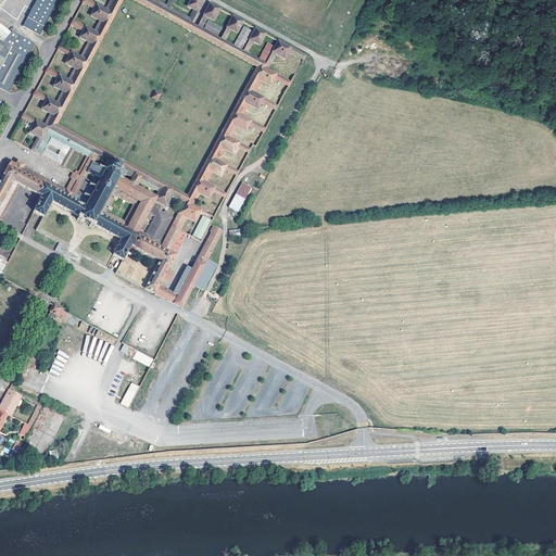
[(102,167),(97,164),(100,156),(109,162),(104,168),(106,169),(111,163),(121,167),(117,175),(119,176),(93,225),(119,239),(112,254),(123,260),(130,244),(159,260),(144,288),(162,297),(181,307),(193,286),(206,260),(222,230),(210,225),(207,229),(211,231),(191,267),(187,265),(173,292),(160,285),(163,278),(169,281),(174,273),(167,269),(177,251),(169,248),(179,230),(186,216),(194,220),(201,209),(193,205),(200,193),(209,198),(213,191),(225,197),(227,193),(205,181),(212,172),(220,176),(225,168),(237,175),(239,172),(217,160),(224,149),(232,154),(237,147),(249,153),(251,149),(229,138),(236,127),(244,131),(249,124),(264,133),(266,128),(242,115),(249,103),(257,109),(262,101),(277,110),(279,105),(254,92),(261,80),(270,86),(275,78),(290,86),(292,81),(267,68),(276,54),(285,59),(289,51),(304,60),(306,57),(279,41),(266,63),(248,53),(254,42),(261,45),(266,34),(260,30),(256,28),(244,51),(225,41),(231,29),(238,33),(243,22),(234,16),(222,39),(202,28),(207,16),(215,21),(220,10),(213,5),(210,3),(198,26),(192,24),(204,0),(203,0),(190,0),(188,7),(193,10),(189,17),(171,8),(175,0),(169,0),(166,5),(155,0),(110,0),(105,9),(87,0),(83,0),(83,2),(95,9),(91,15),(100,20),(95,30),(73,20),(71,25),(83,30),(79,37),(88,41),(80,57),(60,46),(58,49),(70,55),(65,63),(74,68),(67,80),(48,70),(46,73),(57,78),(53,86),(62,91),(55,102),(36,91),(34,96),(45,101),(40,109),(50,114),(43,125),(24,114),(22,118),(33,124),(28,134),(37,139),(32,150),(35,152),(45,134),(71,148),(61,166),(64,168),(74,150),(86,156),(76,175),(73,173),(71,178),(72,178),(65,190),(26,168),(32,159),(22,153),(20,158),(9,152),(7,155),(12,159),(0,180),(0,204),(13,180),(20,184),(41,196),(33,211),(43,216),(51,202),(77,216),(102,167)]
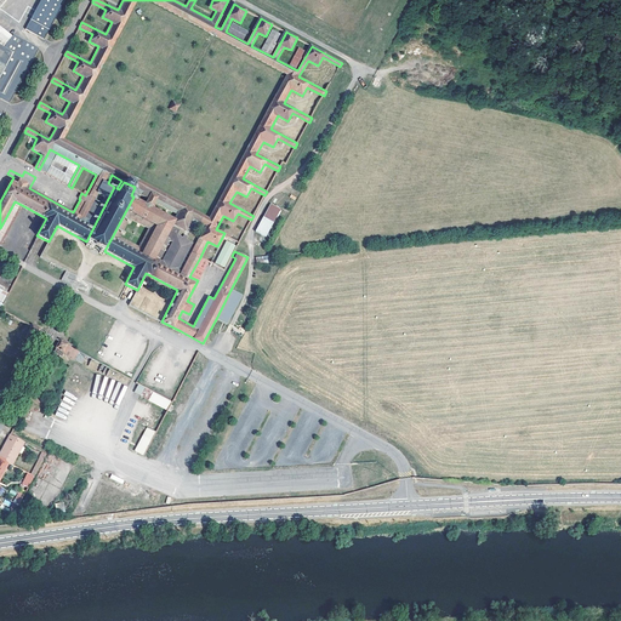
[(40,0),(26,29),(44,39),(64,0),(40,0)]
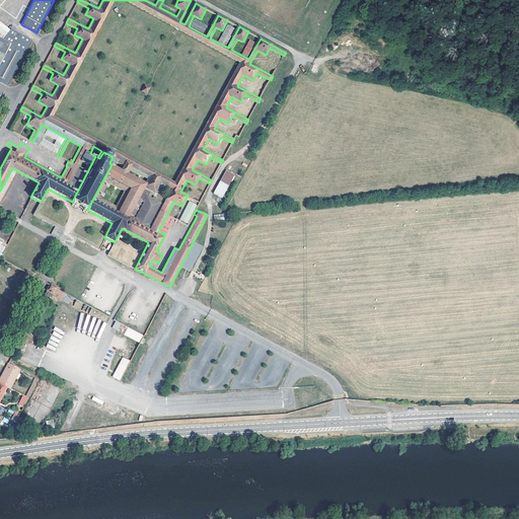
[(195,19),(192,26),(204,33),(208,26),(195,19)]
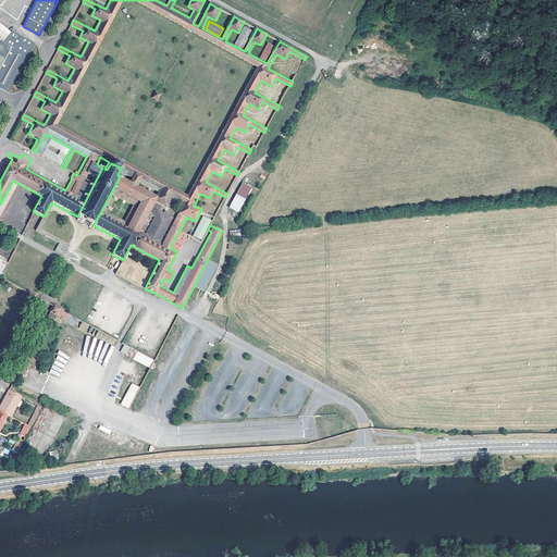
[(0,87),(9,93),(24,63),(35,44),(12,31),(11,32),(0,23),(0,87)]
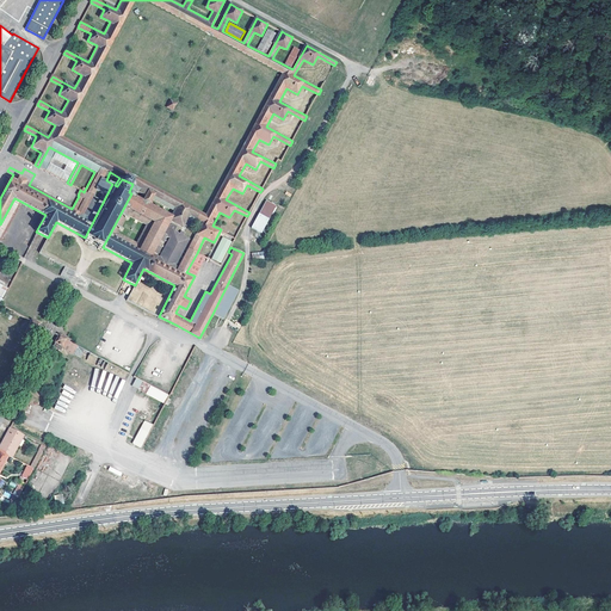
[(269,29),(258,49),(266,53),(277,34),(269,29)]
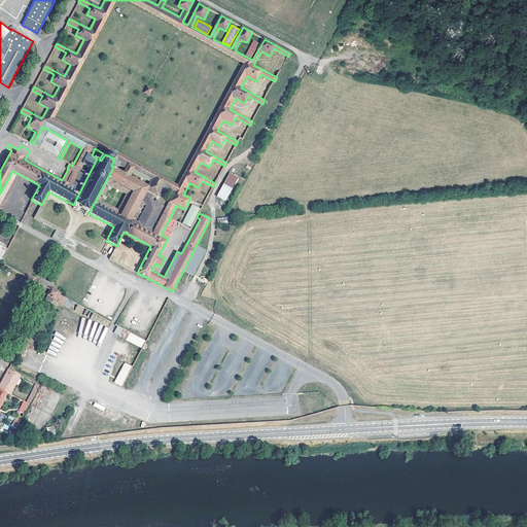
[(247,55),(252,58),(261,41),(256,38),(247,55)]
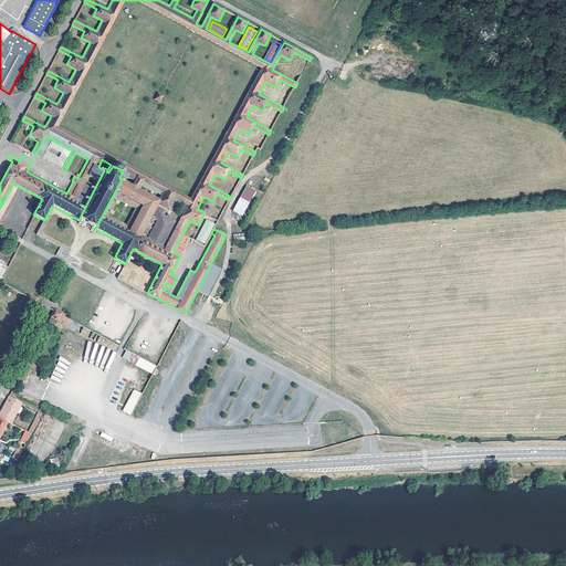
[(93,232),(95,229),(122,179),(119,178),(123,170),(113,166),(108,173),(106,171),(104,170),(79,220),(76,223),(93,232)]
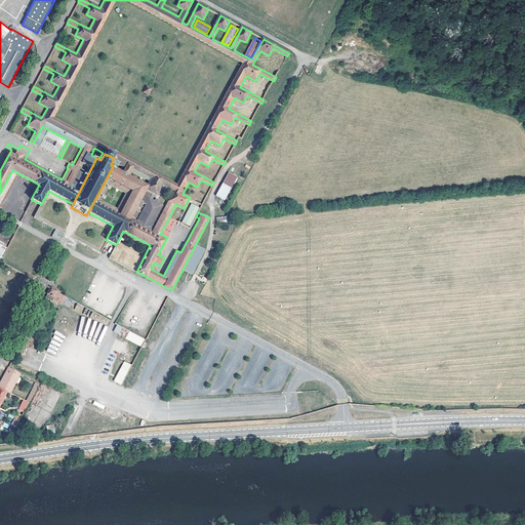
[(0,206),(0,207),(18,173),(12,170),(0,193),(0,206)]
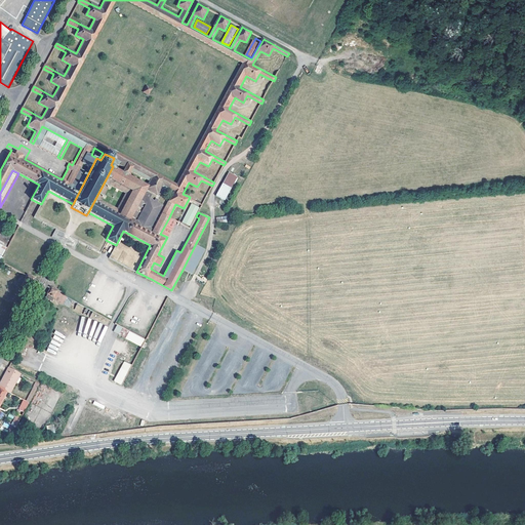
[(233,179),(226,176),(213,199),(220,203),(233,179)]
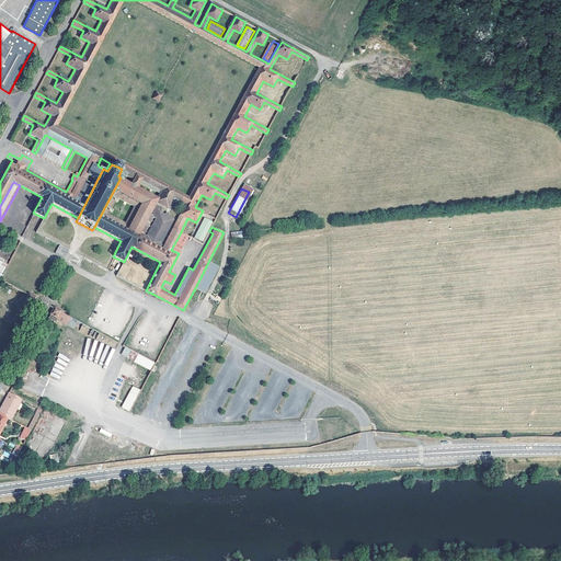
[(195,236),(203,239),(212,220),(205,217),(195,236)]
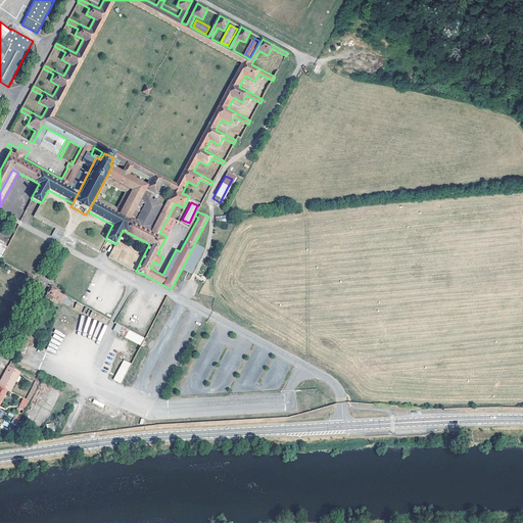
[(175,220),(169,217),(159,233),(167,236),(175,220)]
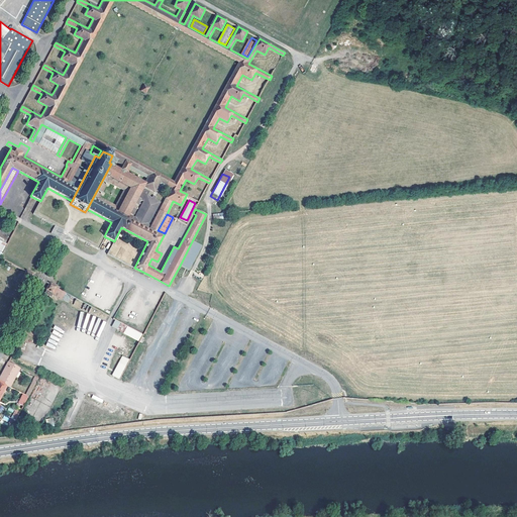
[(55,226),(50,233),(61,237),(64,230),(55,226)]
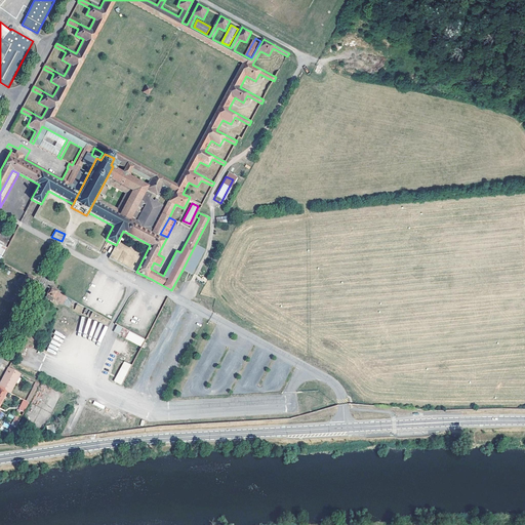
[(195,245),(183,270),(191,274),(204,249),(195,245)]
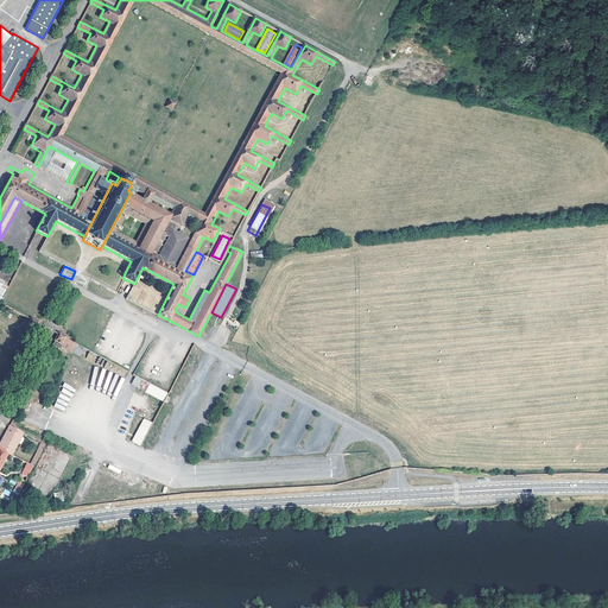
[(132,285),(127,298),(135,302),(140,287),(132,285)]
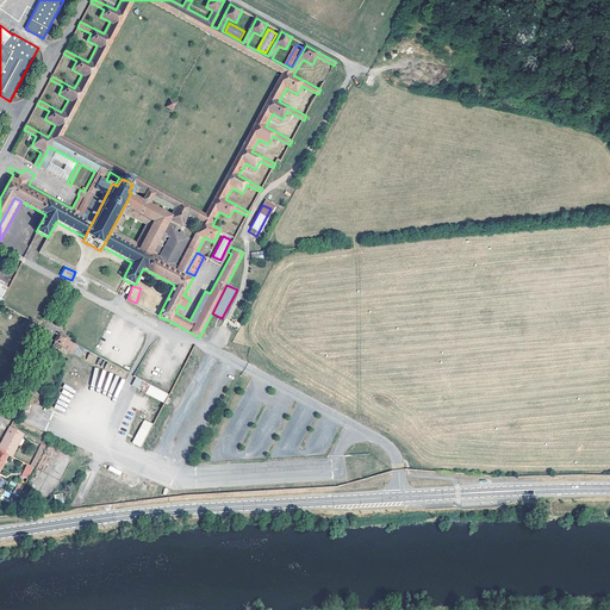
[(25,332),(32,336),(35,331),(36,331),(39,324),(31,319),(31,321),(25,332)]
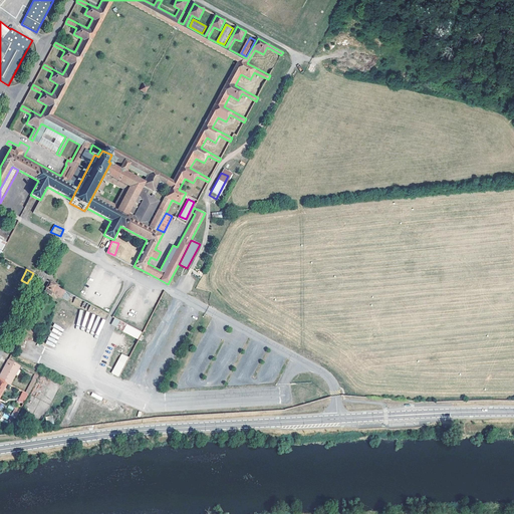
[(50,281),(49,282),(46,288),(47,288),(45,291),(51,294),(52,293),(56,285),(50,281)]
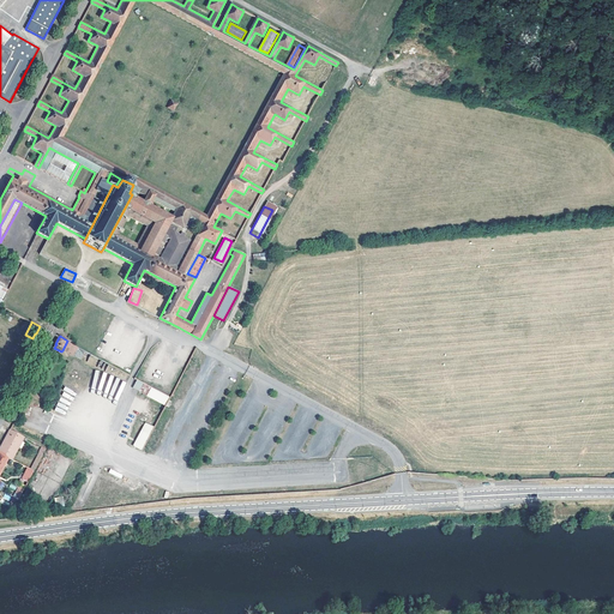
[(85,351),(67,341),(62,350),(80,360),(85,351)]
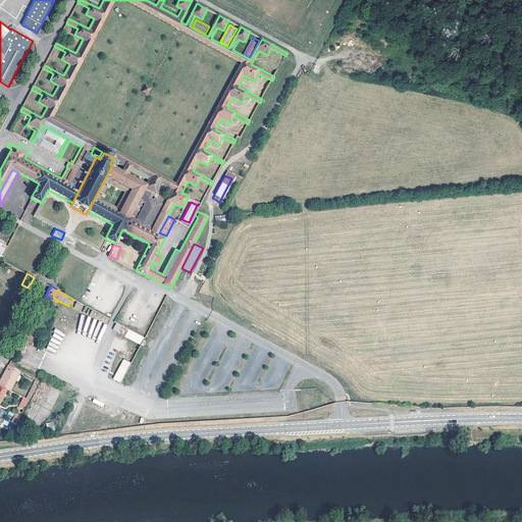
[(103,331),(107,325),(100,321),(96,327),(103,331)]
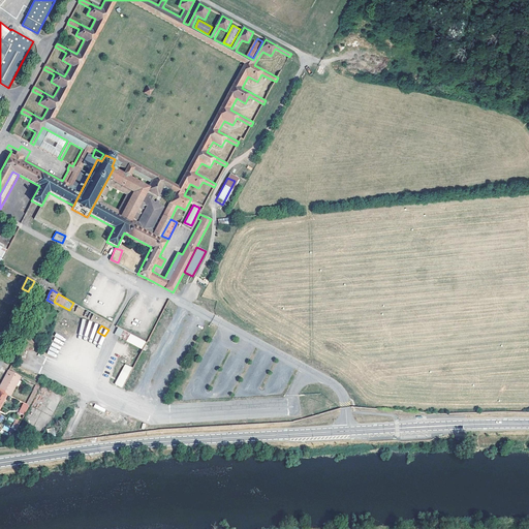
[(115,334),(143,349),(146,342),(119,328),(115,334)]
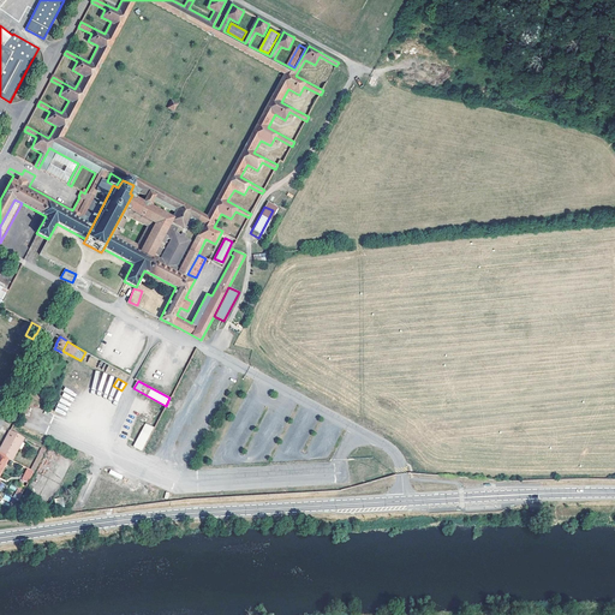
[(55,412),(66,416),(70,401),(59,398),(55,412)]
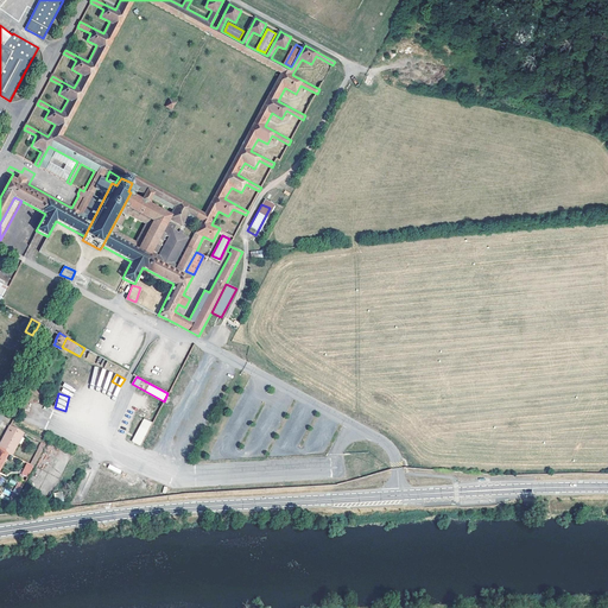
[(132,442),(140,447),(152,423),(144,419),(132,442)]
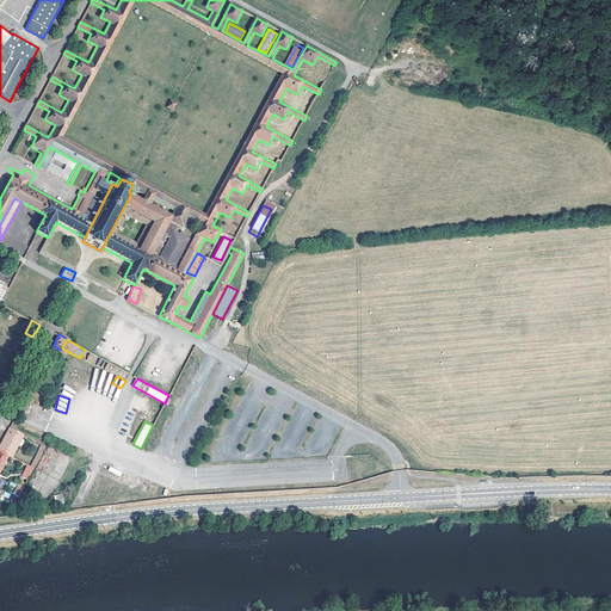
[(24,433),(11,426),(4,438),(0,446),(0,449),(10,455),(12,456),(24,433)]
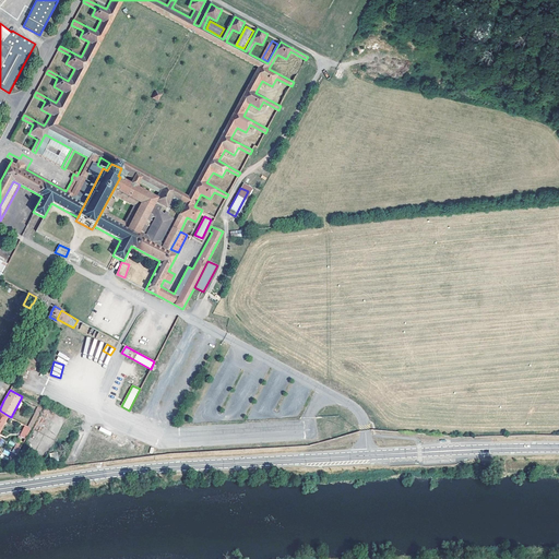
[(38,405),(28,426),(32,427),(42,407),(38,405)]
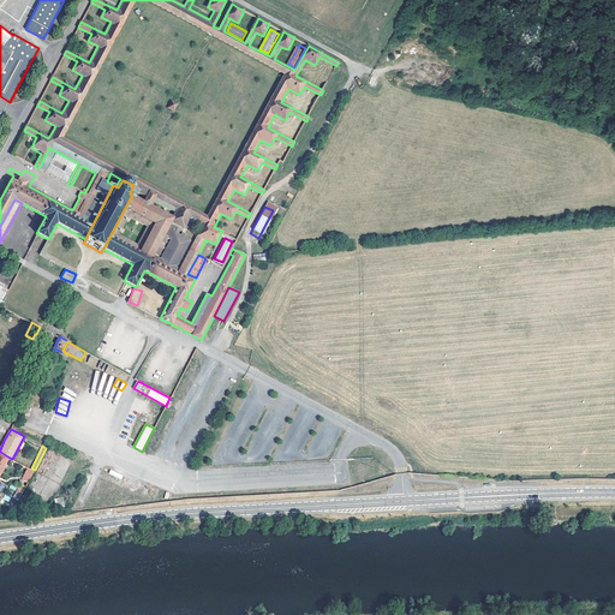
[(29,483),(34,471),(28,467),(22,479),(29,483)]
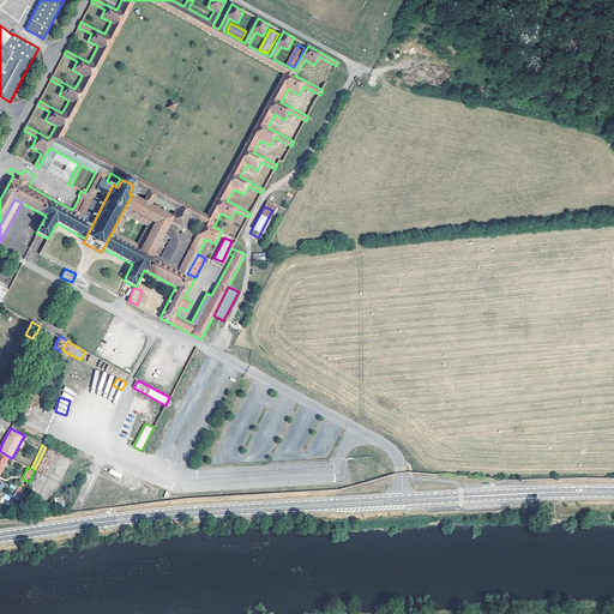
[(110,469),(109,473),(121,479),(122,475),(110,469)]
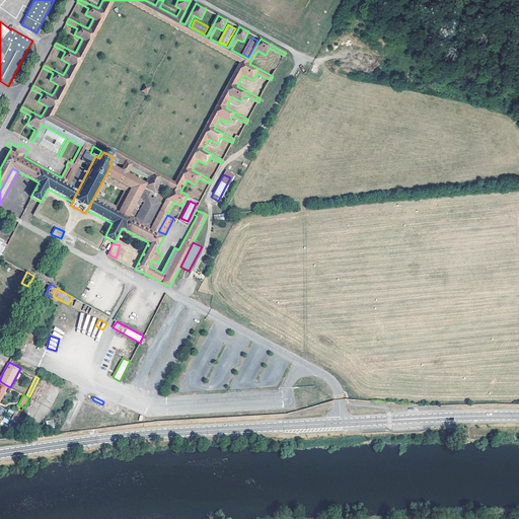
[(11,420),(16,422),(20,414),(15,412),(11,420)]
